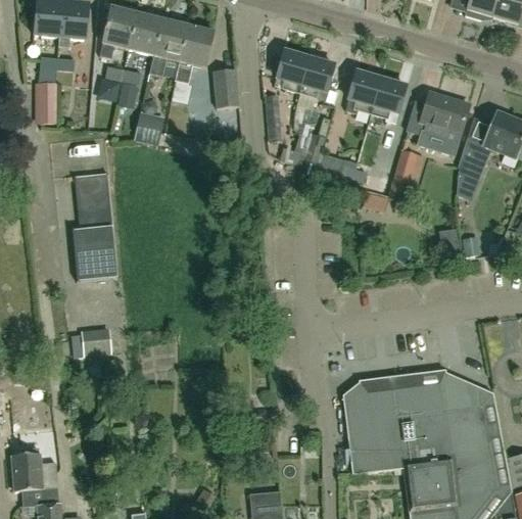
[(33,34),(58,37),(62,1),(54,0),(37,0),(33,34)]
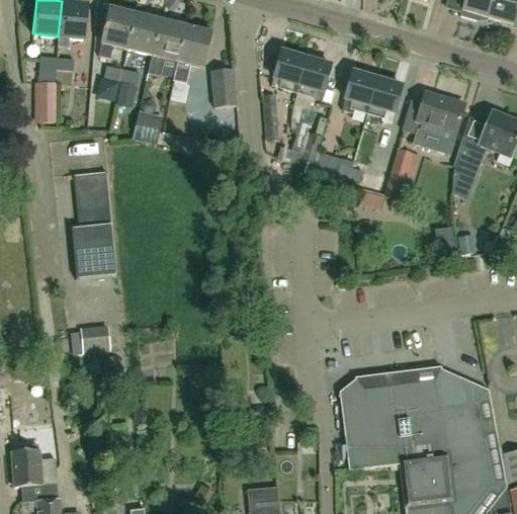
[(483,21),(485,15),(488,16),(492,0),(464,0),(460,14),(483,21)]
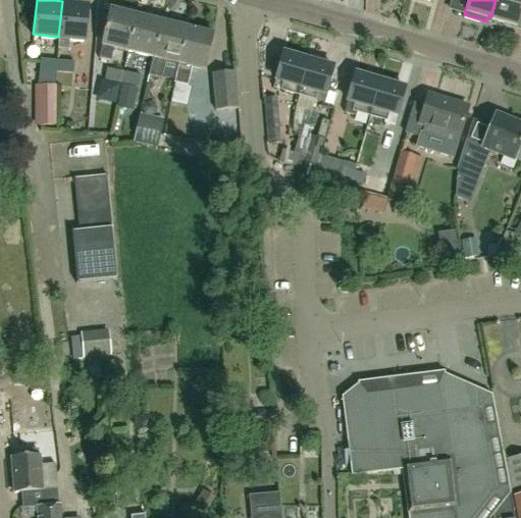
[(496,0),(491,16),(516,23),(520,9),(520,0),(496,0)]
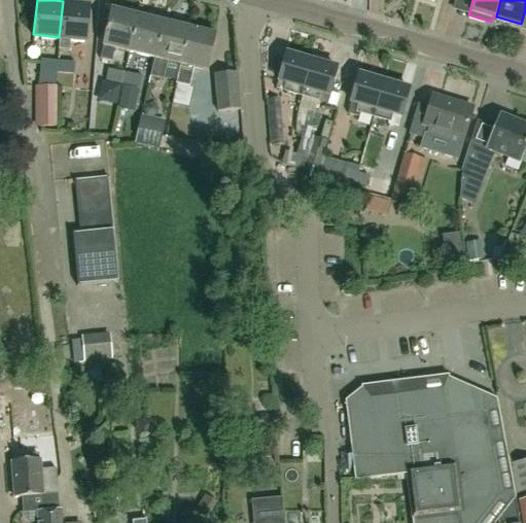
[(89,4),(63,1),(59,37),(60,37),(59,45),(70,46),(71,38),(86,40),(89,4)]
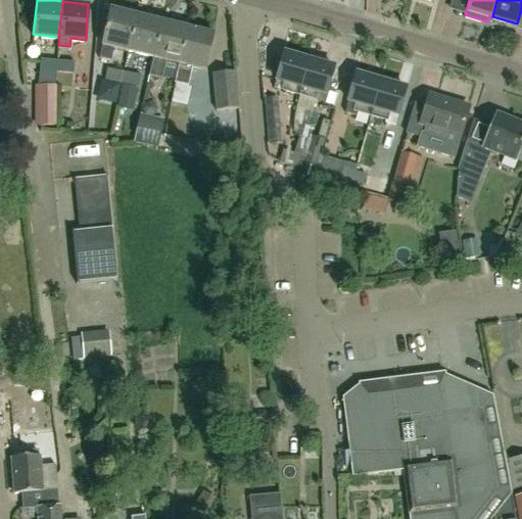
[(114,46),(129,49),(137,12),(110,6),(102,43),(99,55),(111,57),(114,46)]
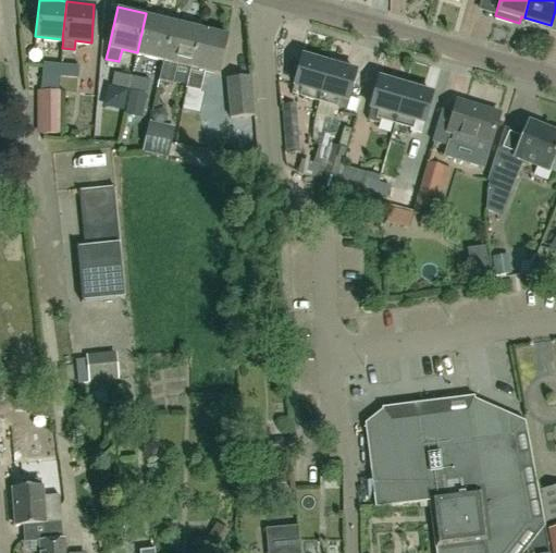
[(173,20),(146,13),(137,52),(163,59),(173,20)]
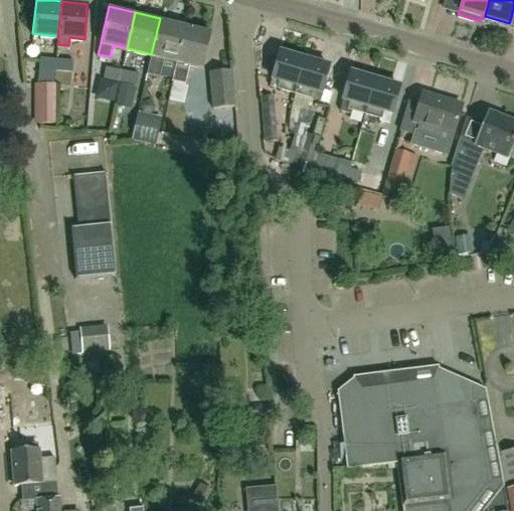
[(163,56),(177,59),(177,60),(185,24),(186,20),(170,16),(169,20),(160,18),(151,54),(147,70),(159,73),(163,56)]
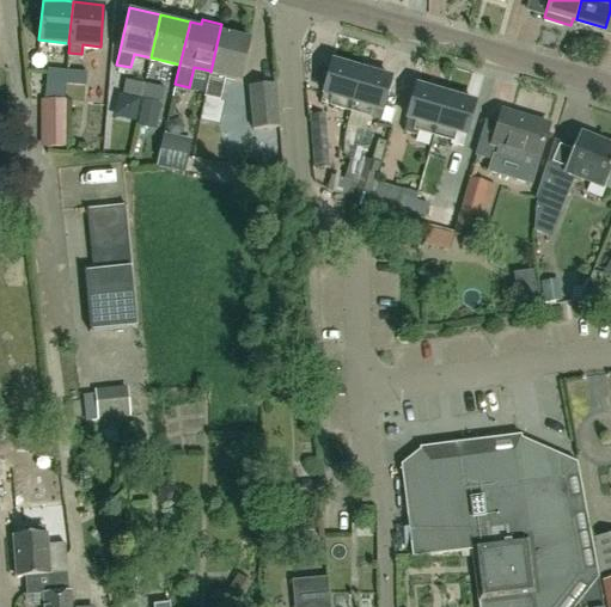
[(240,79),(251,36),(220,29),(211,72),(211,71),(205,93),(221,98),(227,75),(240,79)]
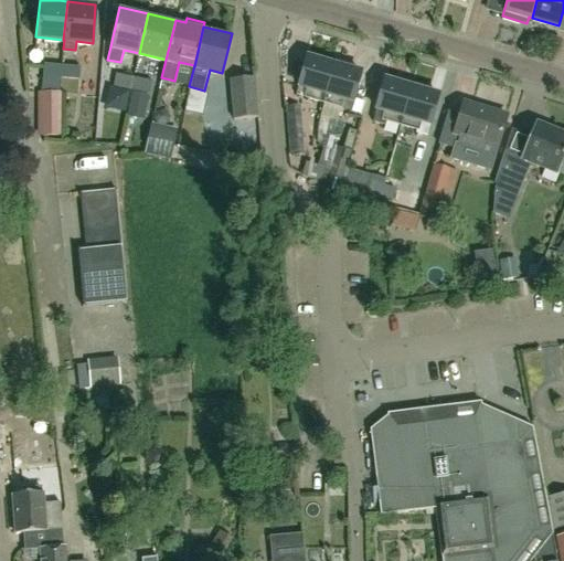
[(298,83),(296,92),(306,95),(323,99),(333,63),(306,55),(298,83)]
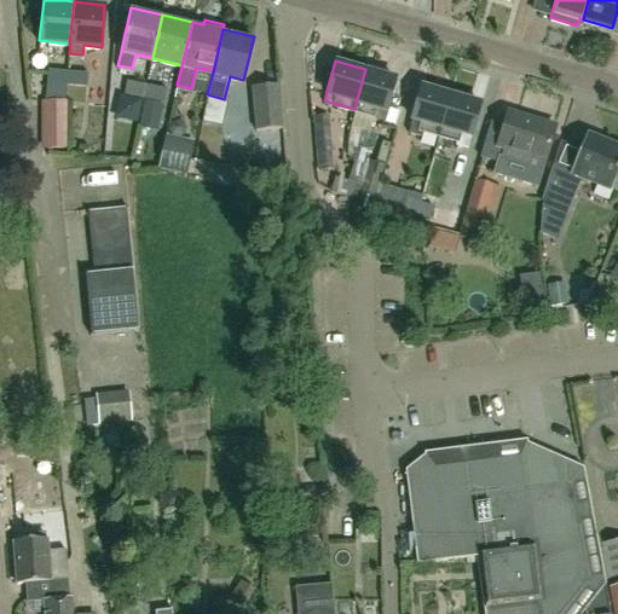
[(46,97),(63,98),(67,68),(48,67),(46,97)]
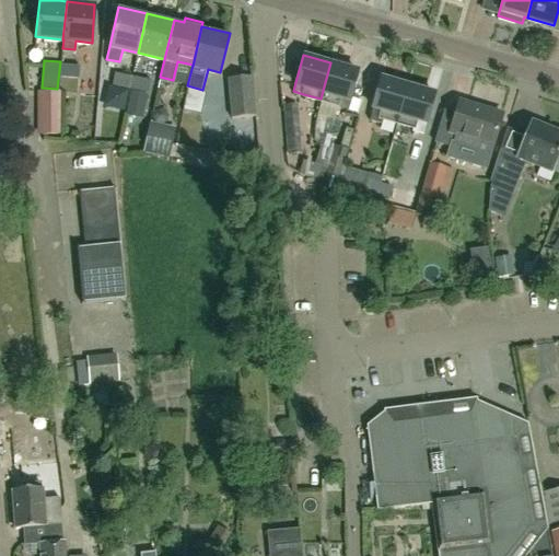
[(57,89),(60,90),(78,91),(80,64),(60,61),(57,89)]
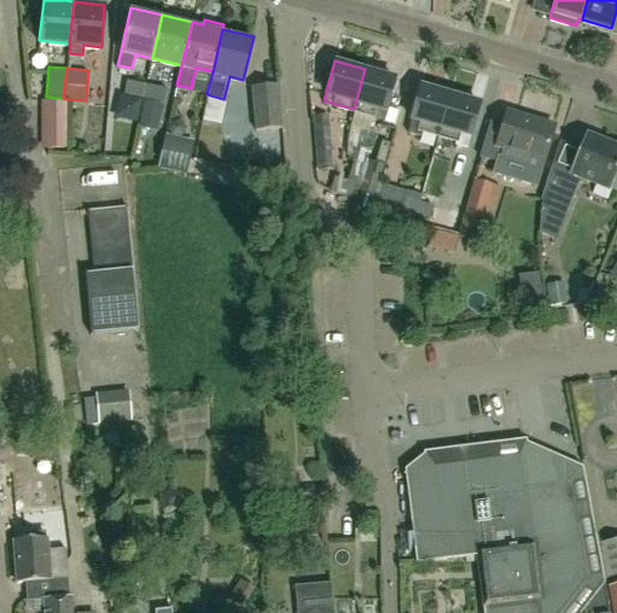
[(365,69),(354,109),(373,114),(384,117),(386,109),(395,76),(365,69)]
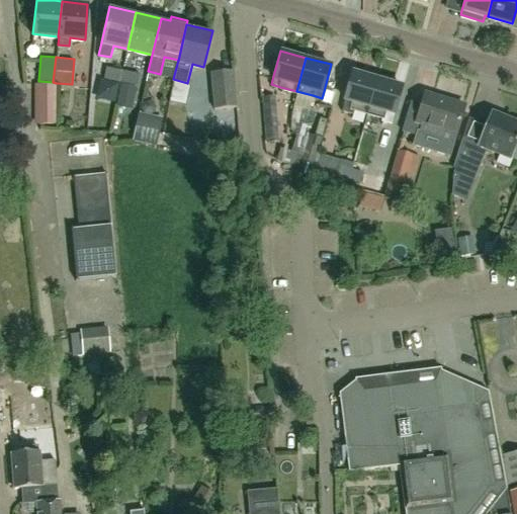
[(106,65),(104,77),(120,80),(123,68),(106,65)]
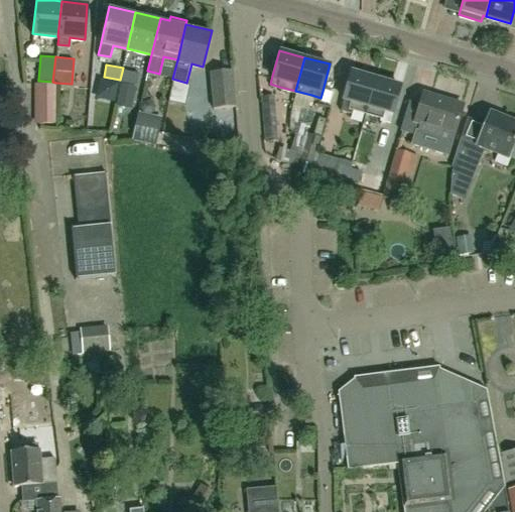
[(211,70),(214,107),(236,104),(233,68),(211,70)]
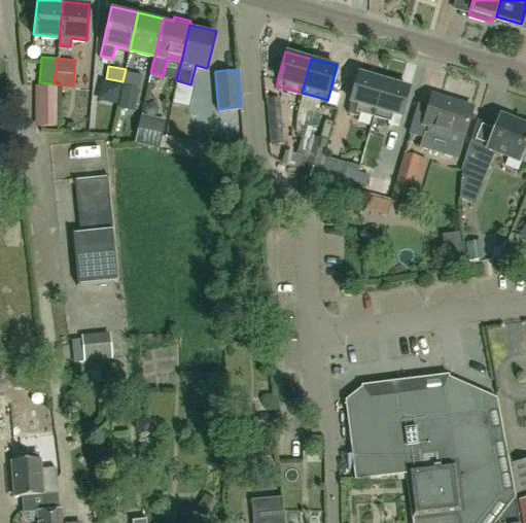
[(358,72),(351,98),(351,99),(348,111),(353,112),(359,114),(360,110),(374,113),(383,79),(358,72)]
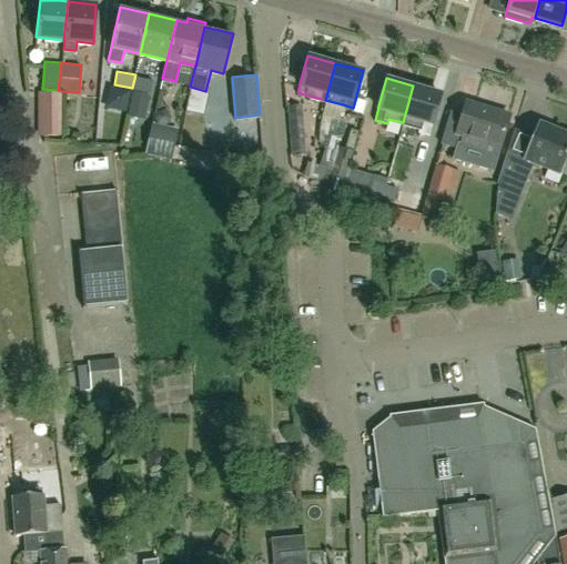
[(403,122),(419,127),(418,131),(429,133),(441,92),(432,90),(413,86),(403,122)]
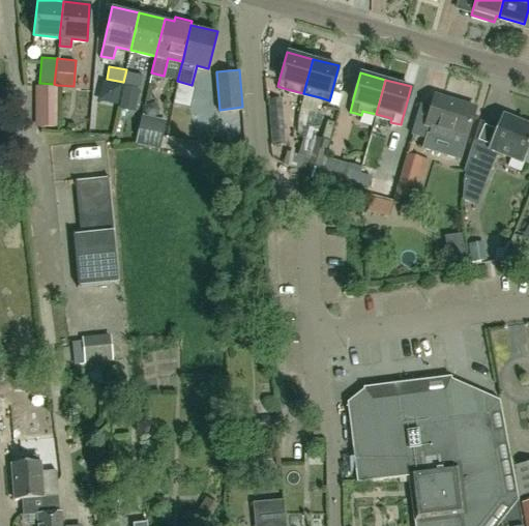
[(125,82),(120,106),(134,108),(138,85),(125,82)]
